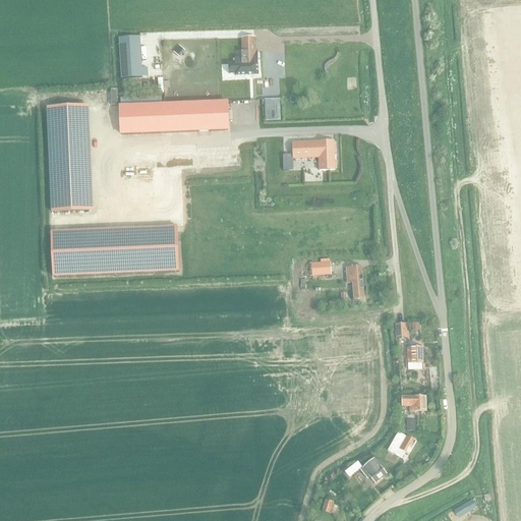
[(258,51),(256,52),(256,38),(243,39),(244,58),(236,58),(236,64),(230,64),(231,74),(237,73),(237,76),(259,75),(258,51)]
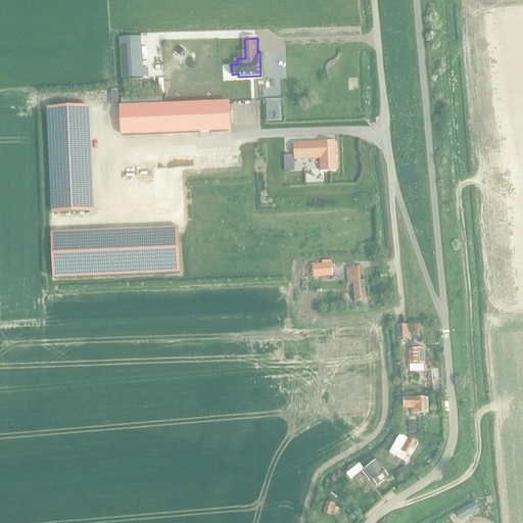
[(120,39),(121,61),(132,61),(131,39),(120,39)]
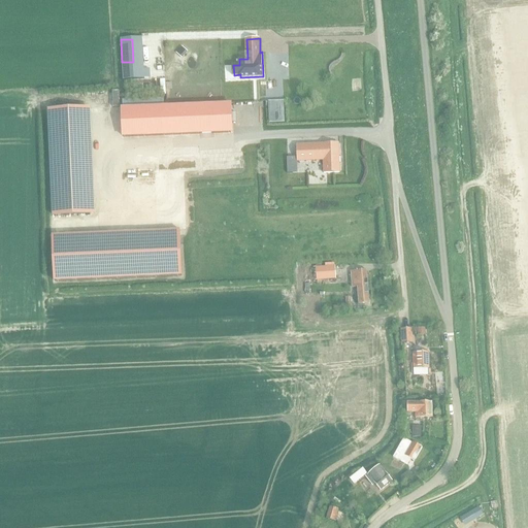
[(142,62),(142,74),(153,74),(153,62),(142,62)]
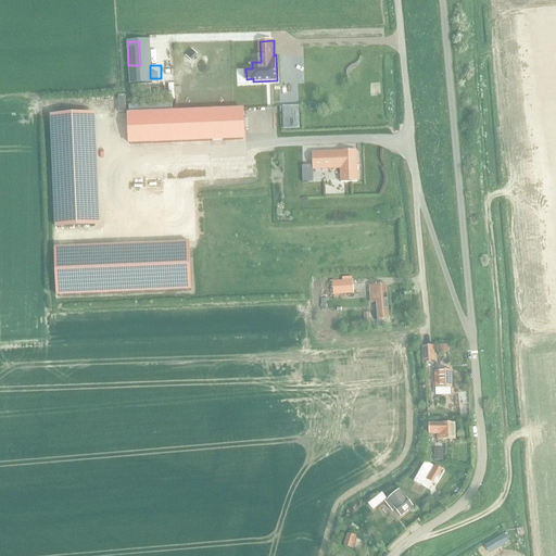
[(129,114),(130,144),(243,140),(242,109),(173,112),(173,104),(129,106),(129,114)]
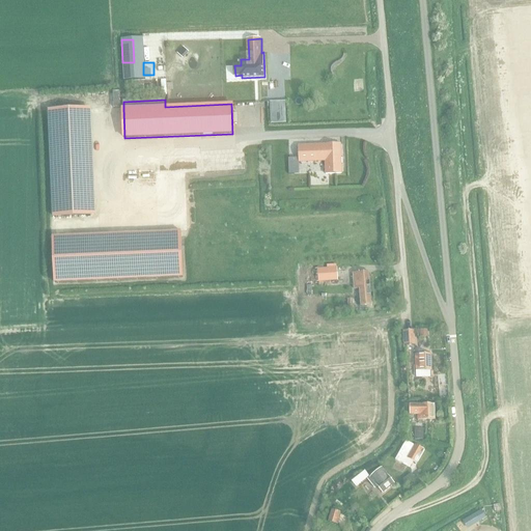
[(95,215),(90,110),(49,112),(53,216),(95,215)]
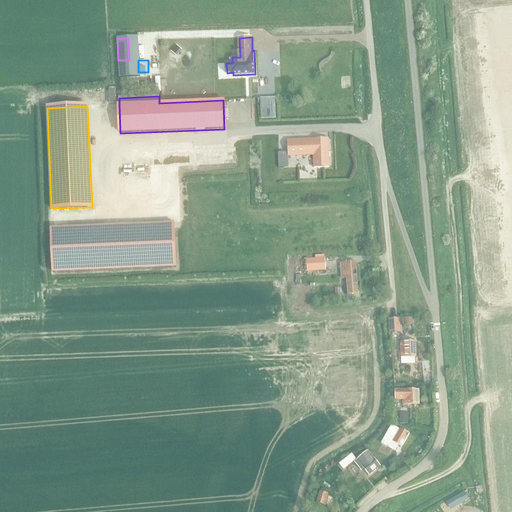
[(314,156),(314,167),(330,166),(329,138),(313,139),(288,140),(288,157),(314,156)]
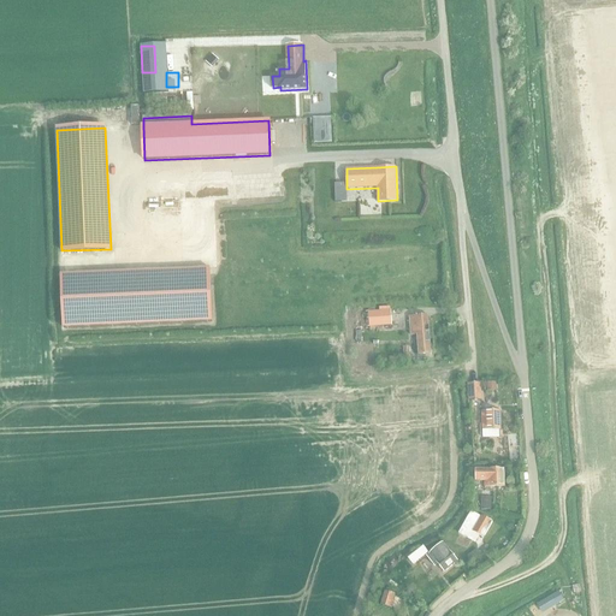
[(106,265),(176,264),(176,252),(106,253),(106,265)]
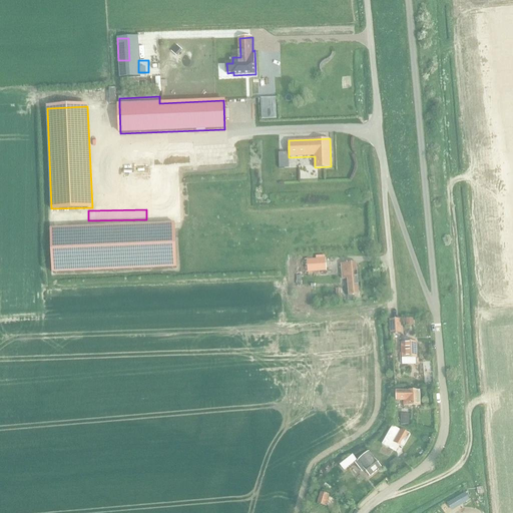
[(175,223),(53,228),(55,273),(176,268),(175,223)]
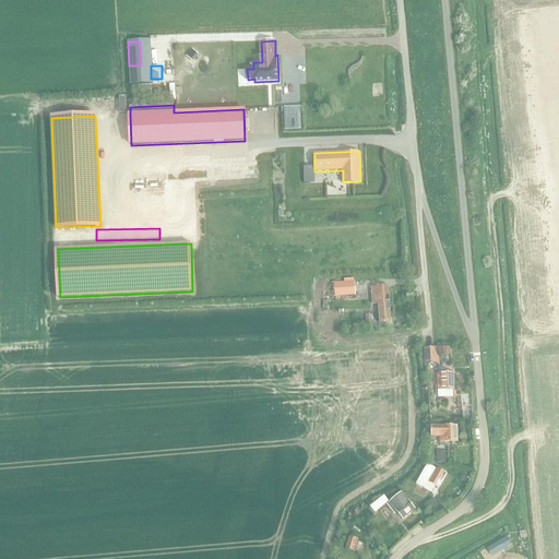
[(354,282),(335,283),(336,297),(355,296),(354,282)]
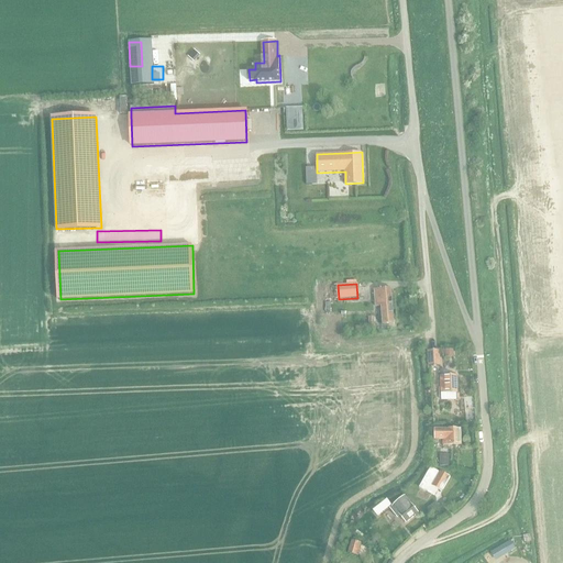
[(384,326),(395,324),(392,288),(375,290),(376,307),(382,307),(384,326)]
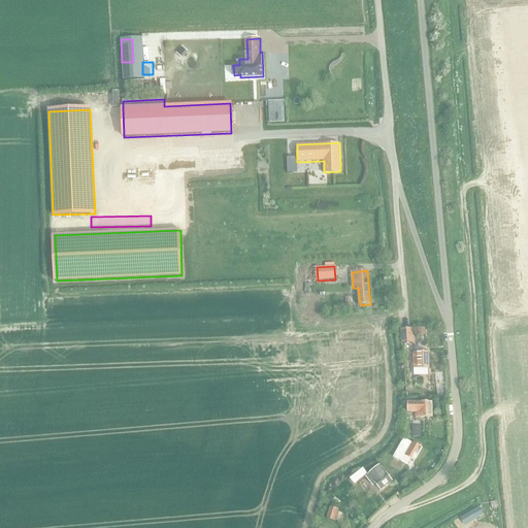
[(414,328),(400,328),(400,343),(415,343),(414,328)]
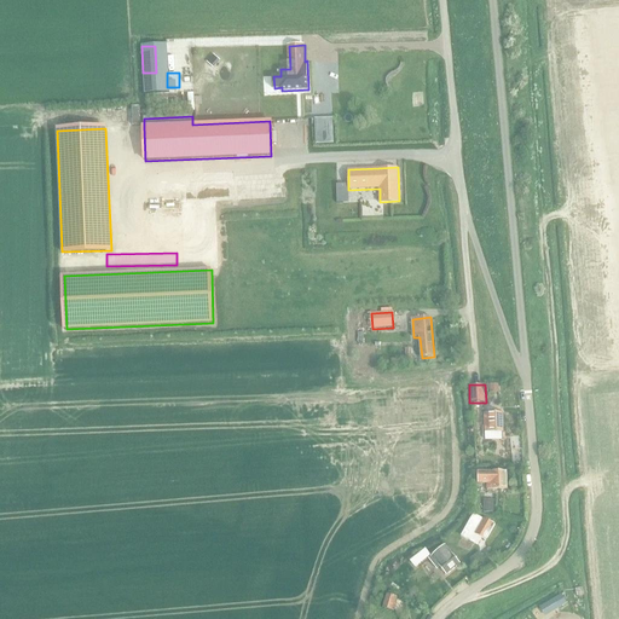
[(484,414),(485,433),(503,432),(502,412),(484,414)]
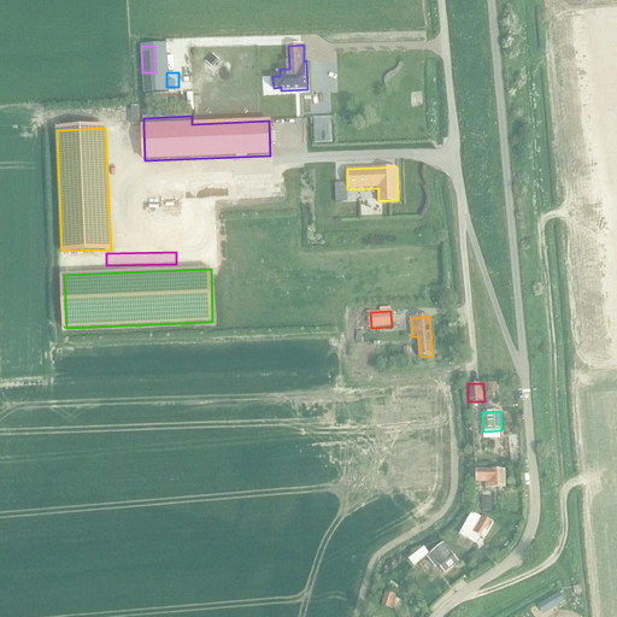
[(485,488),(505,488),(505,470),(476,470),(476,482),(485,482),(485,488)]
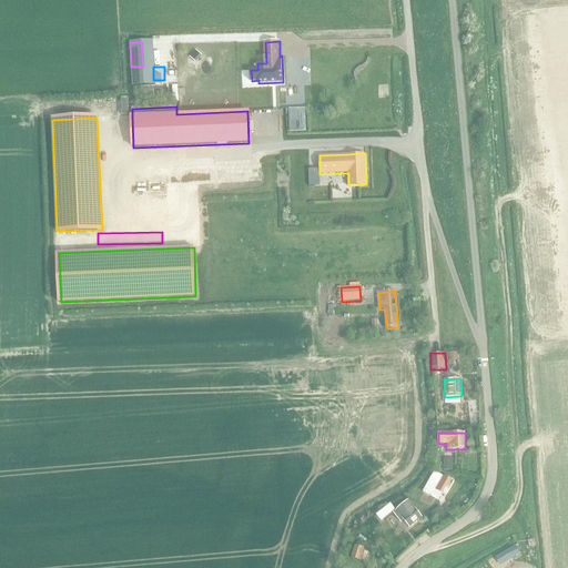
[(443,470),(453,470),(453,458),(443,458),(443,470)]
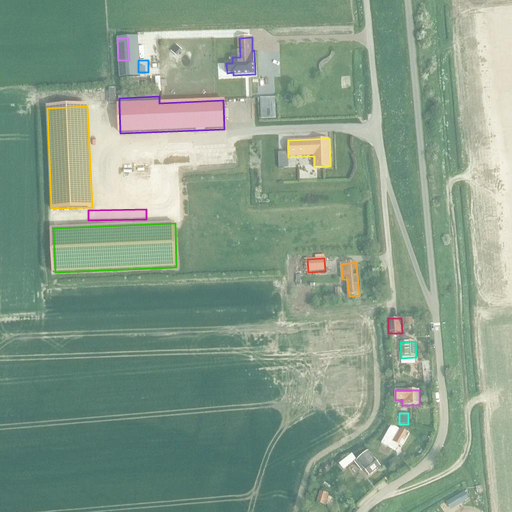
[(393,441),(401,447),(410,434),(401,428),(396,435),(393,433),(390,439),(393,441)]
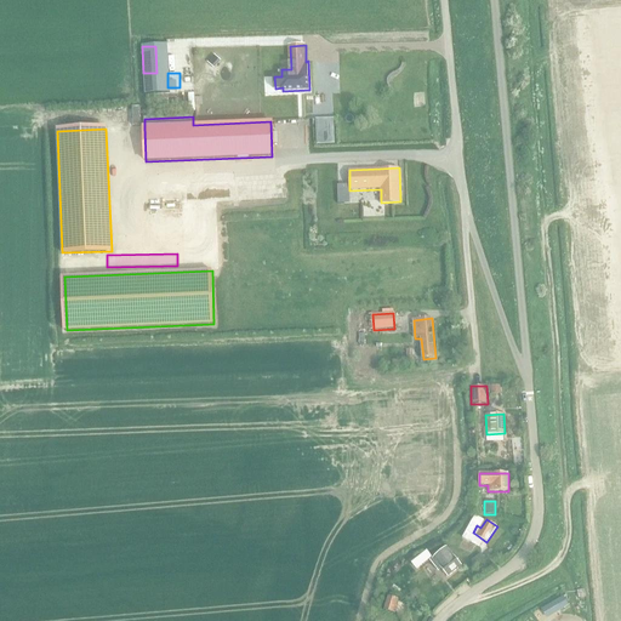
[(440,568),(448,577),(462,567),(448,548),(431,560),(437,569),(440,568)]
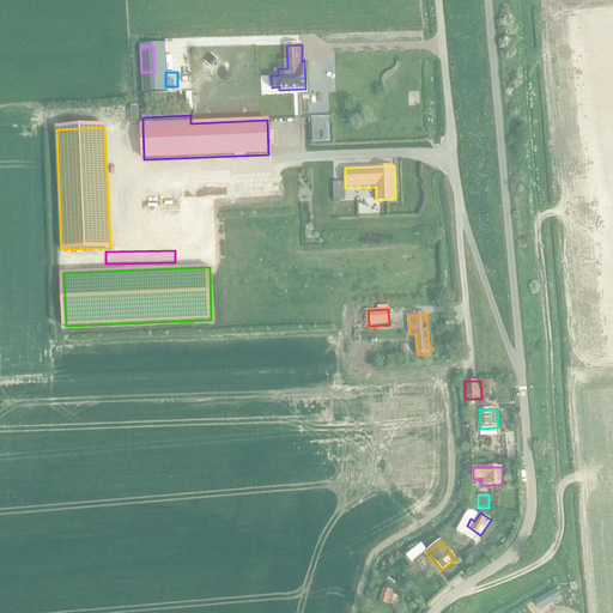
[(410,552),(413,558),(422,552),(418,546),(410,552)]
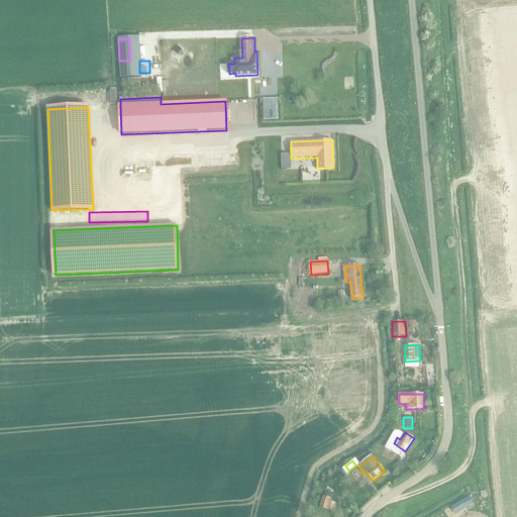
[(487,512),(493,511),(491,504),(495,503),(494,496),(485,497),(487,512)]
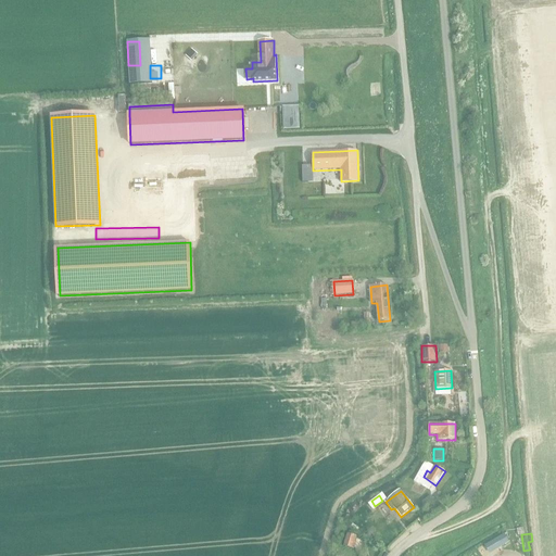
[(343,545),(353,547),(355,539),(345,535),(343,545)]
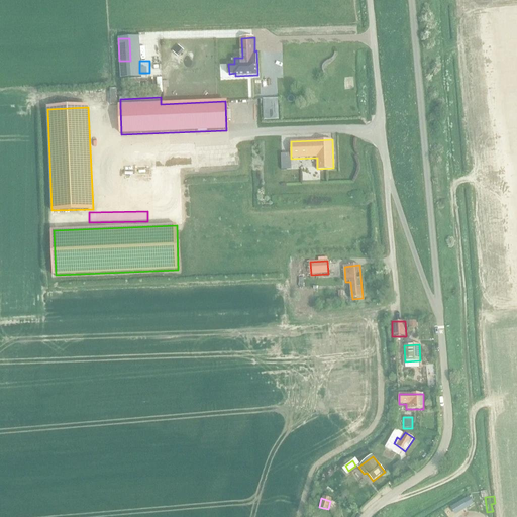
[(467,509),(461,501),(450,508),(455,516),(467,509)]
